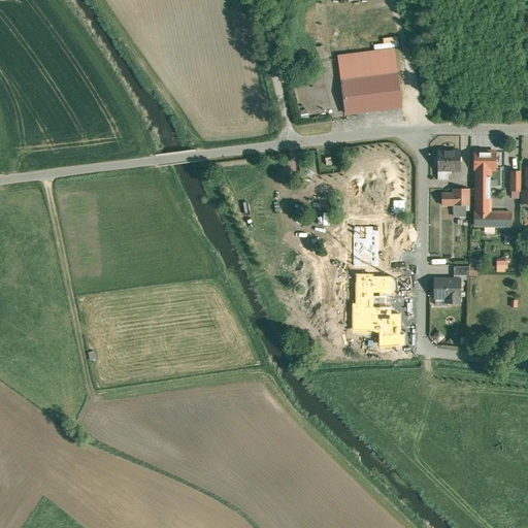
[(394,48),(338,56),(341,81),(397,74),(394,48)]
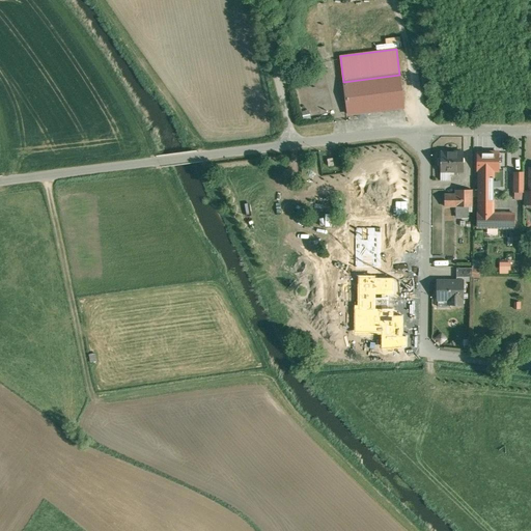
[(399,75),(343,82),(348,114),(357,113),(357,116),(359,118),(366,117),(367,115),(367,112),(403,107),(399,75)]
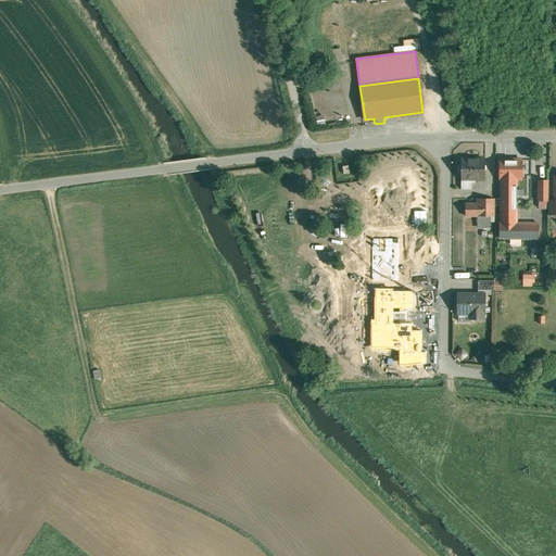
[(485,159),(462,159),(462,178),(470,178),(485,178),(485,159)]
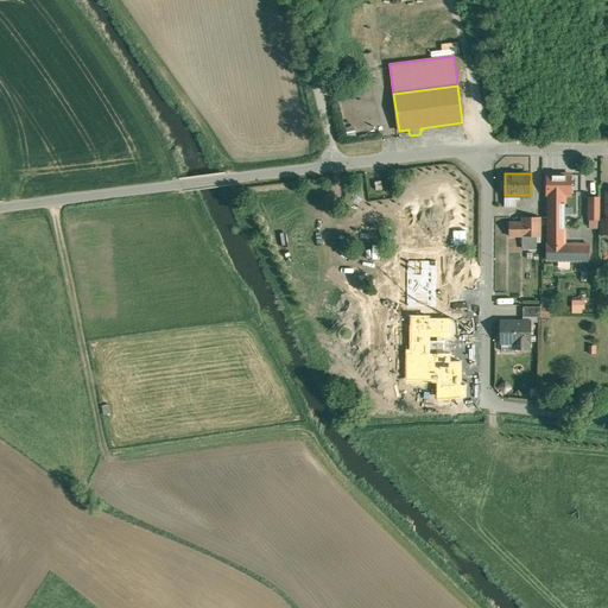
[(571,173),(548,173),(548,195),(549,195),(549,244),(565,244),(565,195),(571,195),(571,173)]
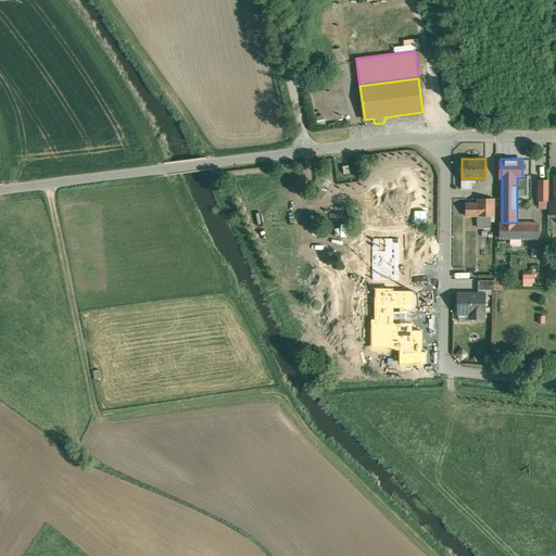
[(470,178),(462,178),(462,188),(470,188),(470,178)]
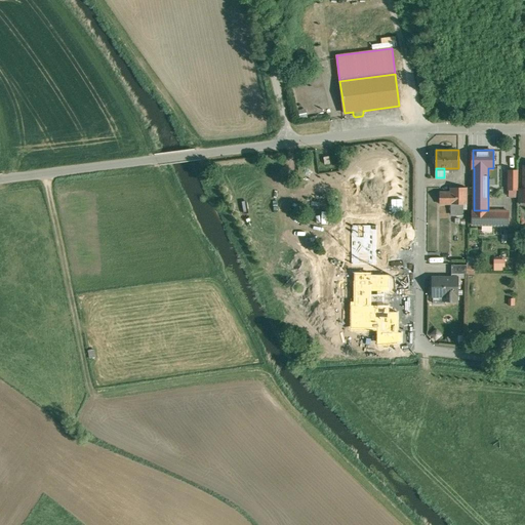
[(518,170),(509,170),(509,189),(518,189),(518,170)]
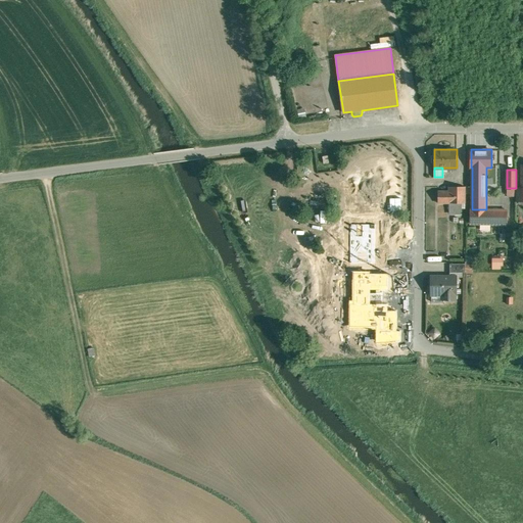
[(465,187),(449,186),(449,191),(449,202),(465,202),(465,187)]
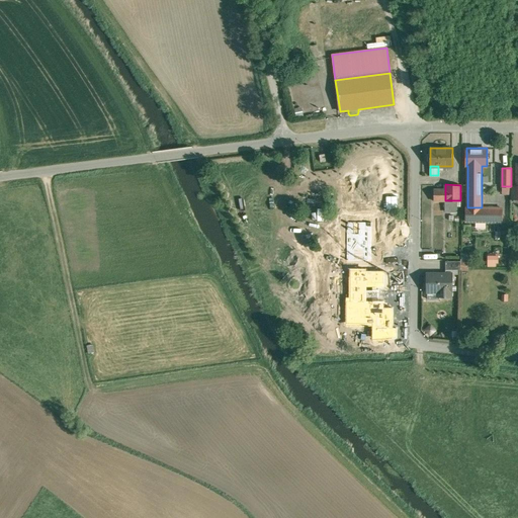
[(445,189),(434,189),(434,200),(445,200),(445,189)]
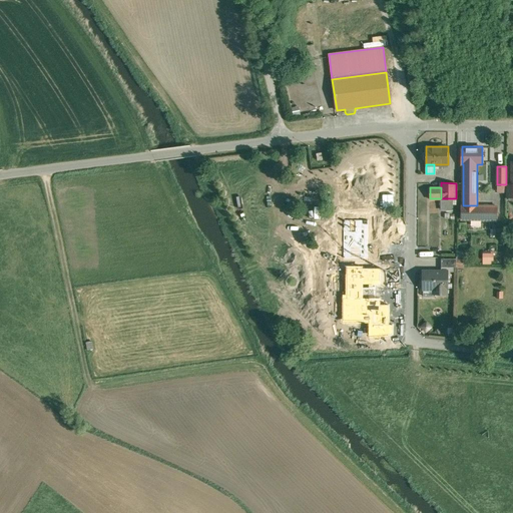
[(440,199),(440,211),(453,211),(453,199),(440,199)]
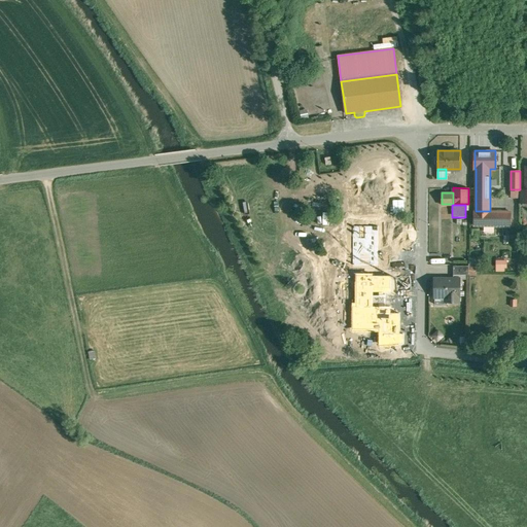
[(476,211),(475,211),(475,225),(511,225),(511,211),(476,211)]
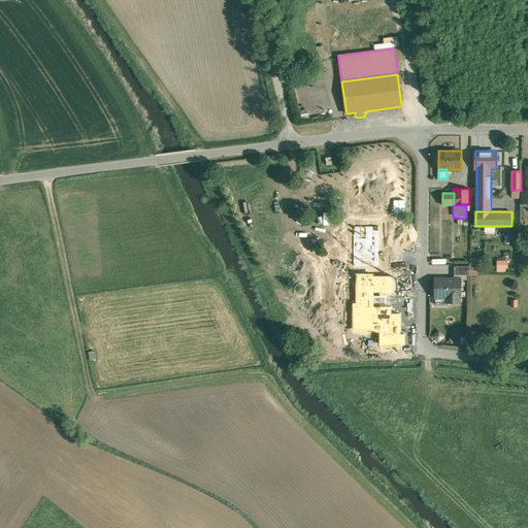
[(505,261),(496,261),(496,272),(505,272),(505,261)]
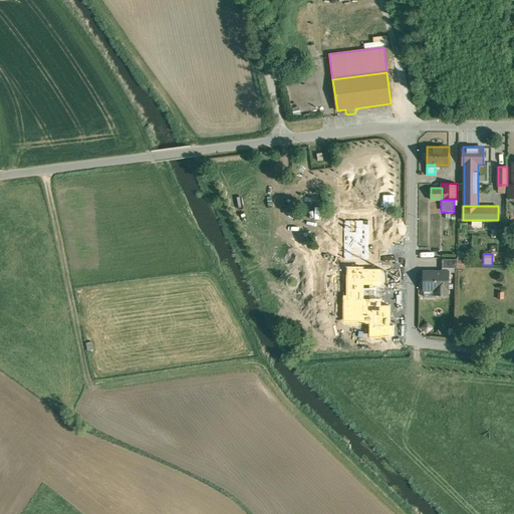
[(458,259),(442,259),(442,267),(457,267),(458,259)]
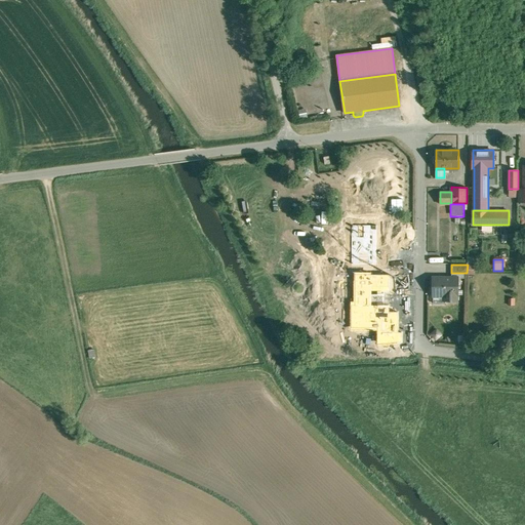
[(457,277),(433,277),(433,294),(445,294),(445,299),(456,299),(456,294),(457,294),(457,277)]
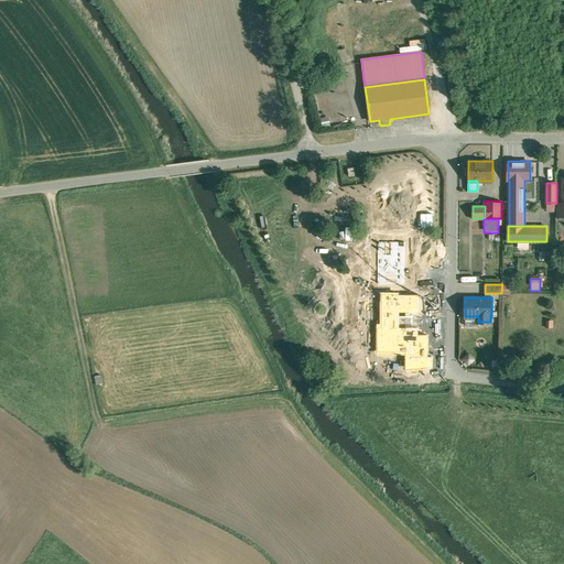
[(427,361),(440,361),(440,348),(427,348),(427,361)]
